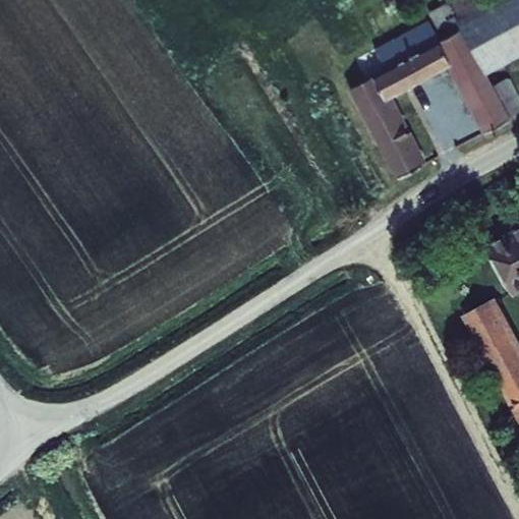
[(443,29),(448,38),(459,32),(454,21),(477,9),(473,0),(442,0),(445,5),(427,14),(437,33),(443,29)]
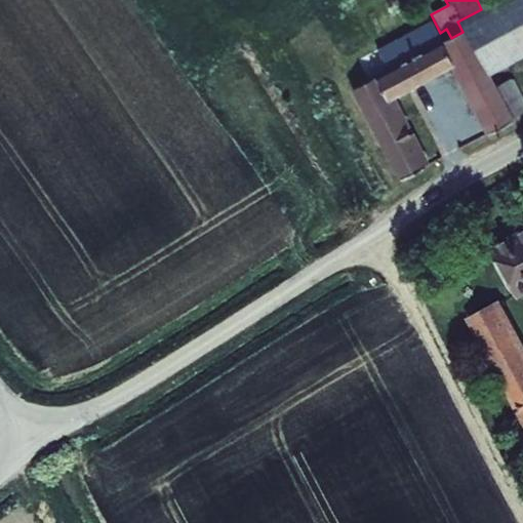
[(457,22),(463,32),(487,77),(489,76),(506,69),(506,68),(522,58),(522,0),(497,0),(481,9),(457,22)]
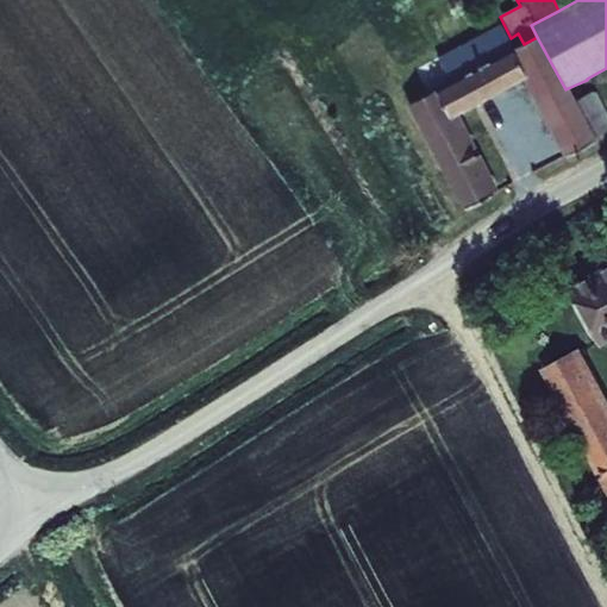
[(449,85),(513,50),(499,26),(437,60),(449,85)]
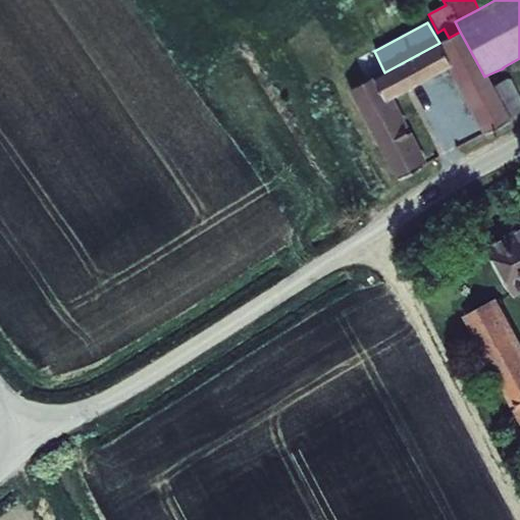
[(384,72),(348,91),(395,180),(426,164),(410,134),(407,135),(403,130),(406,126),(392,99),(448,69),(482,134),(510,121),(509,119),(492,88),(486,75),(484,76),(460,32),(449,38),(439,43),(384,72)]
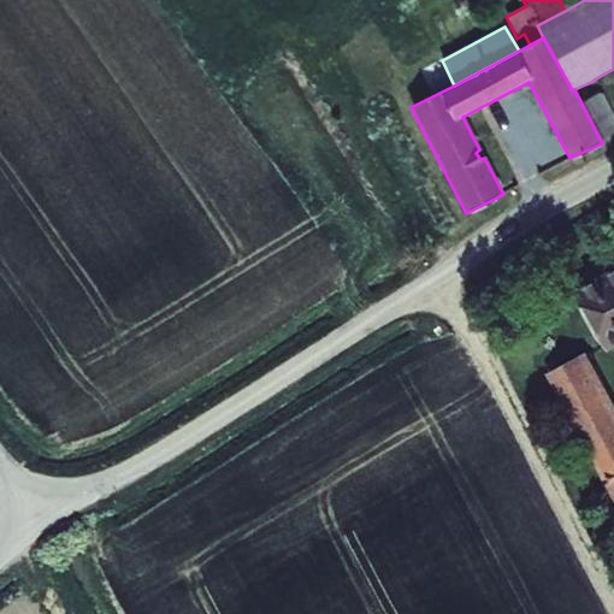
[(613,118),(600,94),(582,104),(601,141),(613,131),(613,118)]
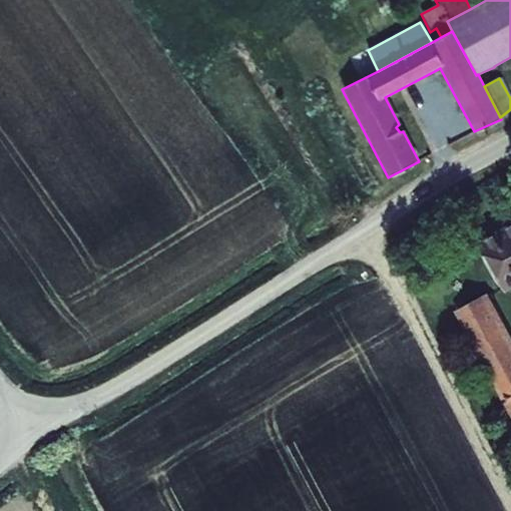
[(510,227),(479,245),(507,296),(510,294),(510,227)]
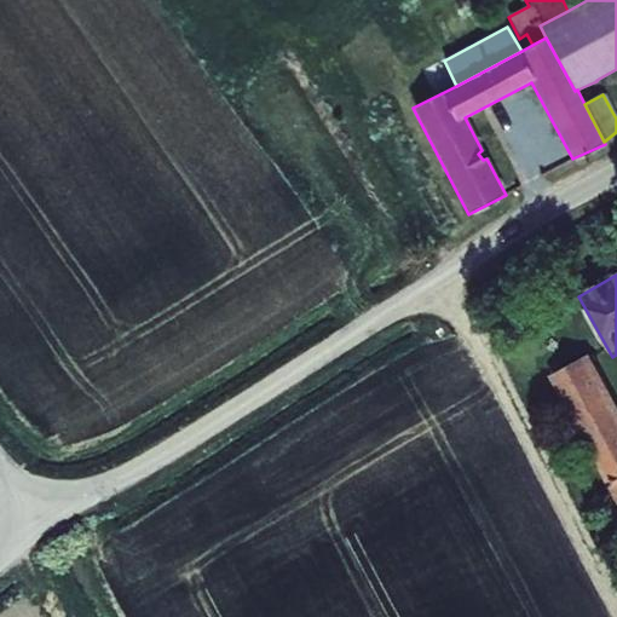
[(610,491),(616,506),(616,407),(590,358),(549,379),(606,486),(612,484),(615,489),(610,491)]
